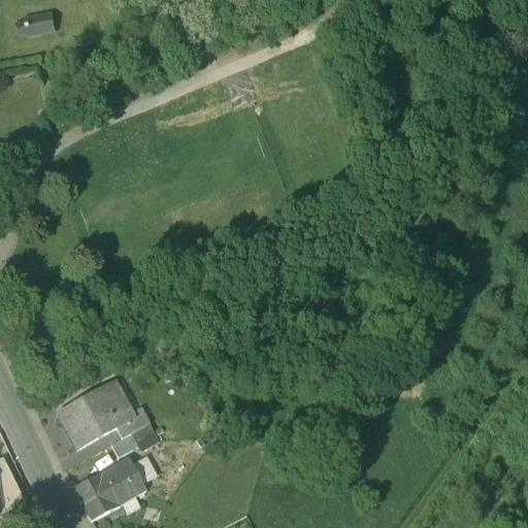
[(25,26),(14,28),(17,37),(27,36),(27,38),(44,35),(41,20),(25,23),(25,26)]
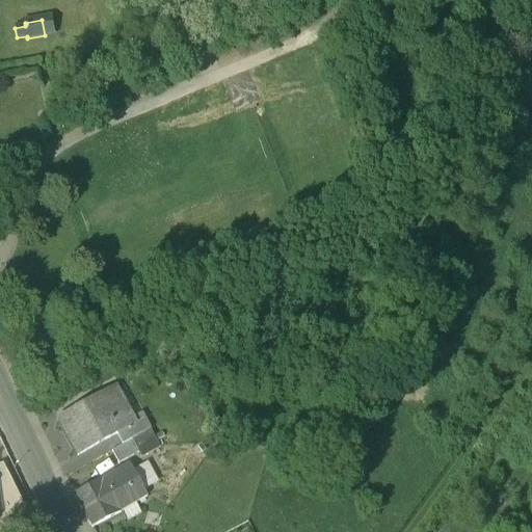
[(111,386),(58,414),(78,450),(116,430),(131,423),(128,417),(111,386)]
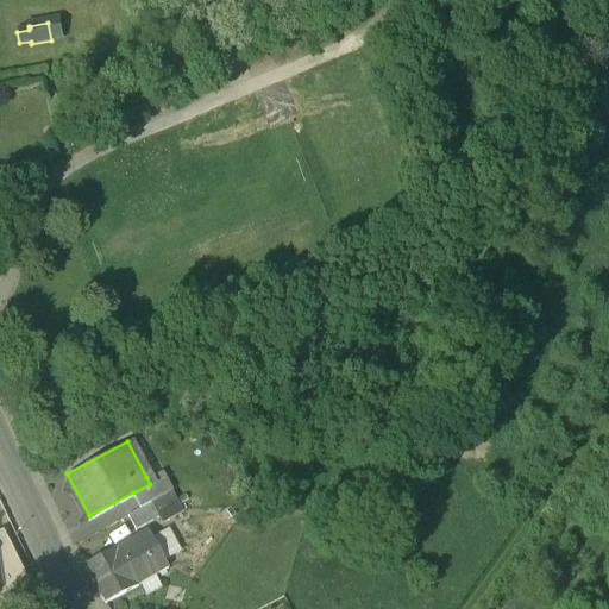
[(150,484),(133,493),(139,504),(155,497),(171,488),(162,469),(146,477),(150,484)]
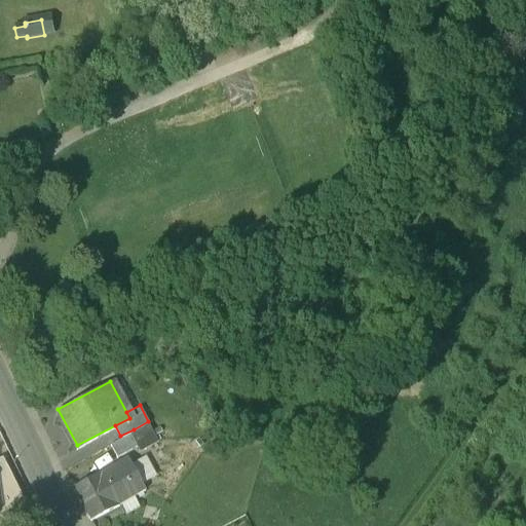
[(155,426),(147,430),(152,441),(161,437),(155,426)]
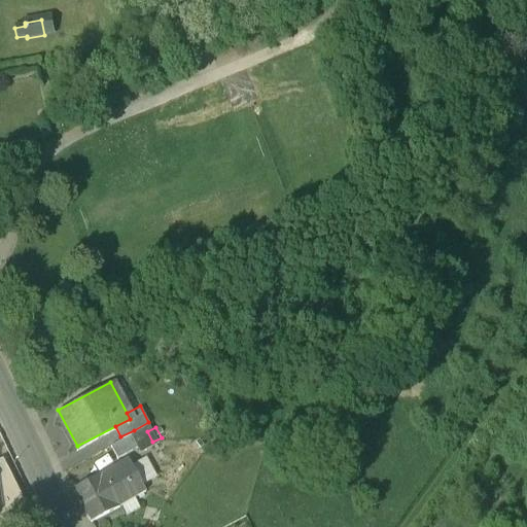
[(120,436),(110,442),(117,455),(138,445),(140,443),(134,430),(120,436)]
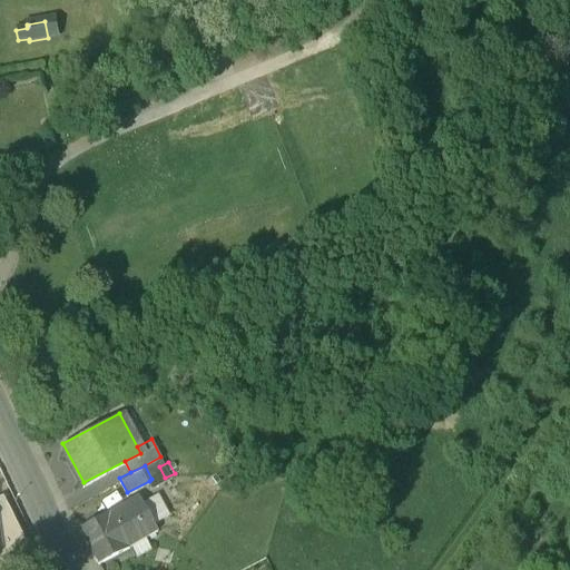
[(159,467),(145,465),(151,479),(149,481),(151,485),(165,478),(159,467)]
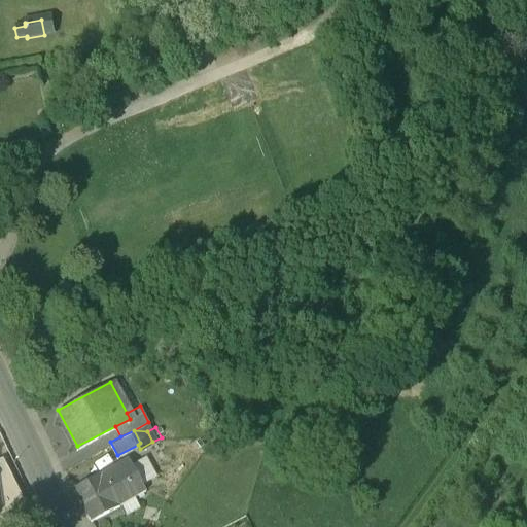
[(145,489),(128,457),(102,470),(119,502),(145,489)]
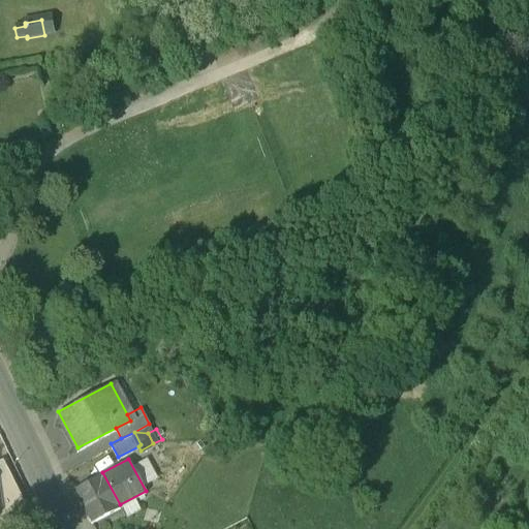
[(102,472),(76,487),(93,519),(120,504),(102,472)]
